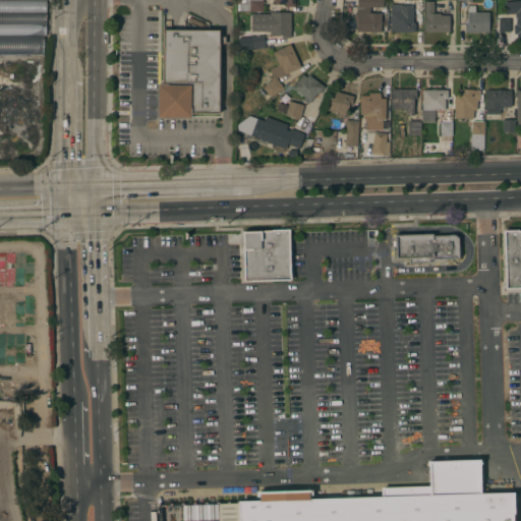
[(0,0),(46,0),(46,11),(0,10),(0,0)]
